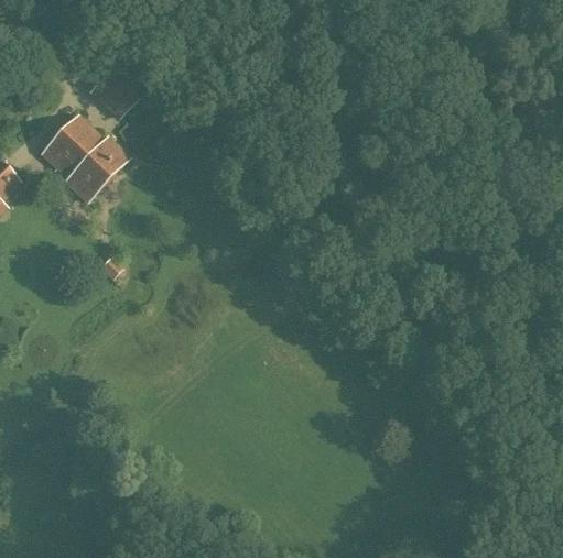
[(89,90),(120,119),(142,95),(111,67),(89,90)]
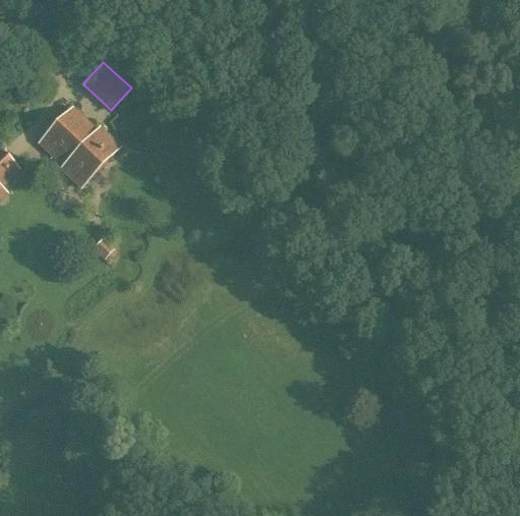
[(99,124),(97,127),(72,105),(39,140),(63,163),(60,166),(80,185),(119,144),(99,124)]
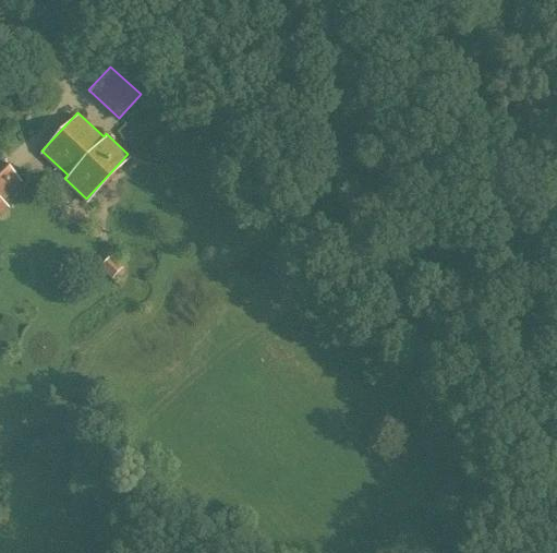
[(0,201),(23,178),(0,155),(0,201)]
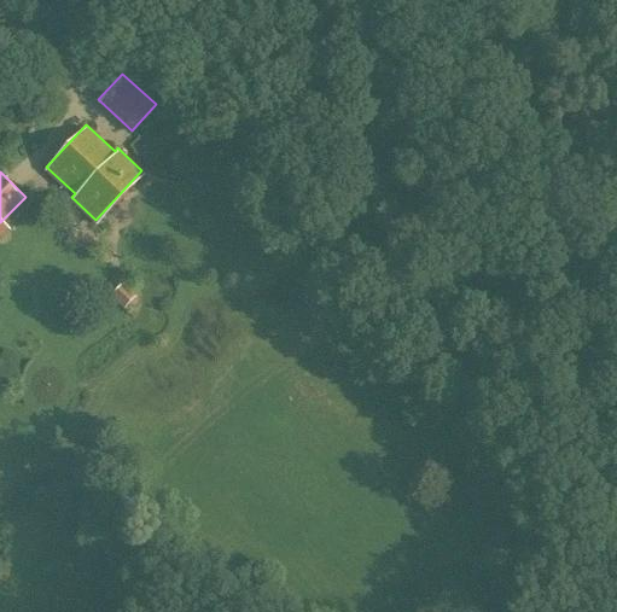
[(135,292),(122,279),(110,292),(124,304),(135,292)]
